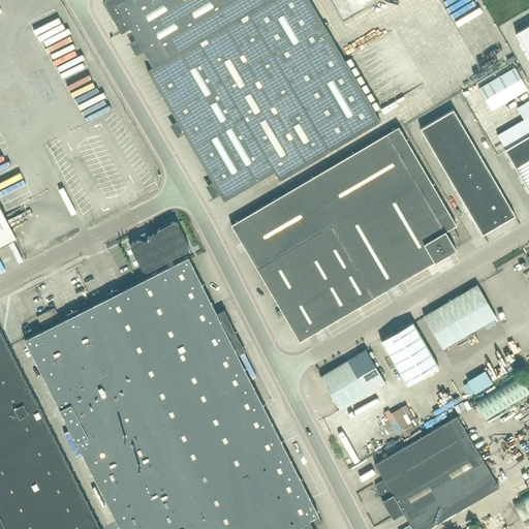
[(223,200),(274,172),(279,181),(380,121),(309,0),(103,0),(103,3),(121,33),(129,28),(131,31),(152,67),(150,68),(147,70),(152,80),(223,200)]
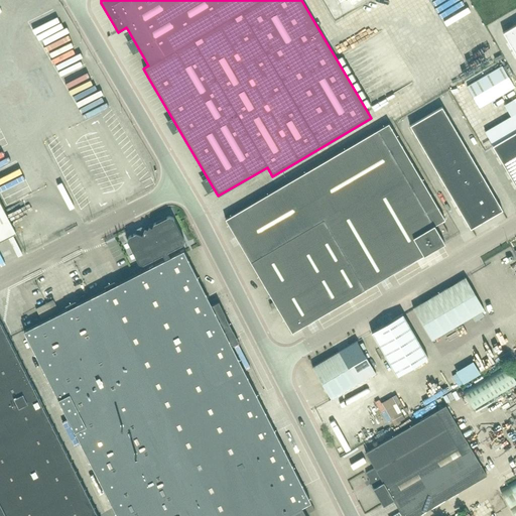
[(420,5),(386,22),(427,103),(461,86),(420,5)]
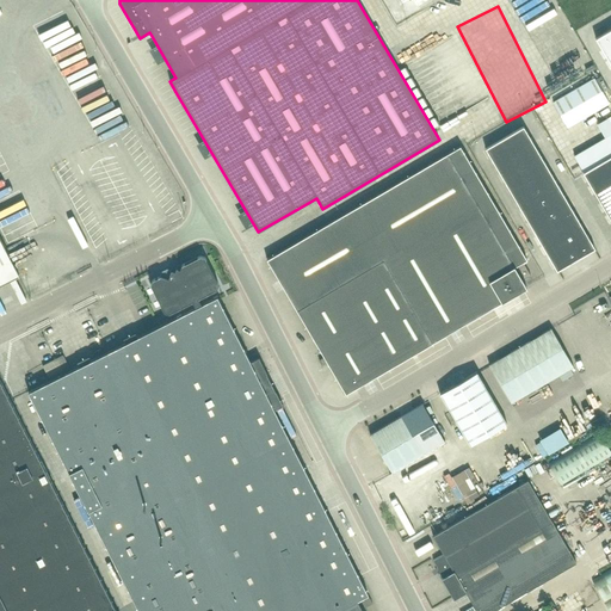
[(610,28),(596,38),(610,63),(610,28)]
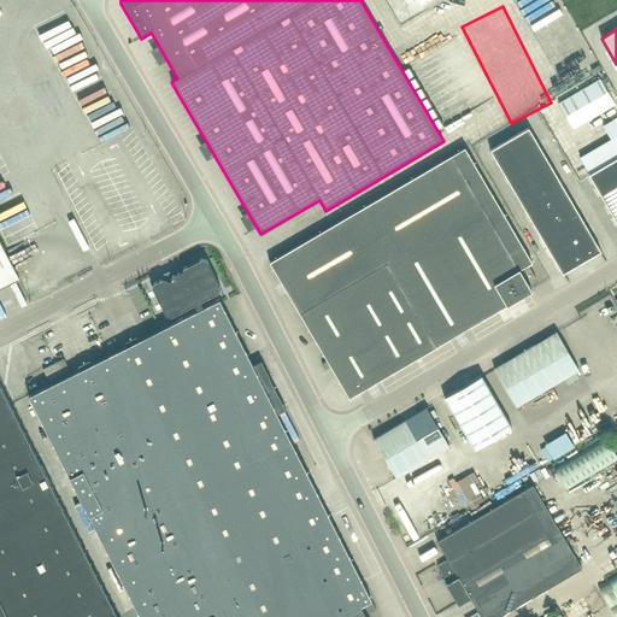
[(599,78),(558,104),(573,129),(615,104),(599,78)]
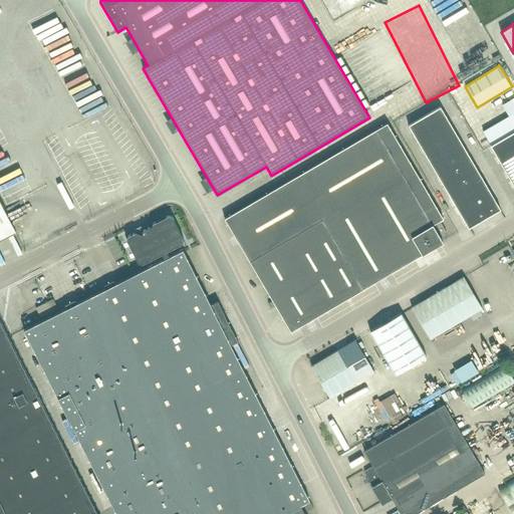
[(392,100),(382,103),(386,114),(396,111),(392,100)]
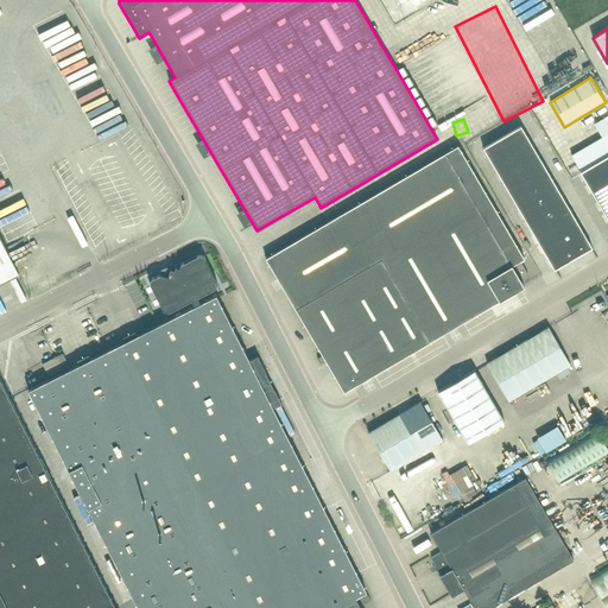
[(508,149),(526,137),(520,126),(501,137),(508,149)]
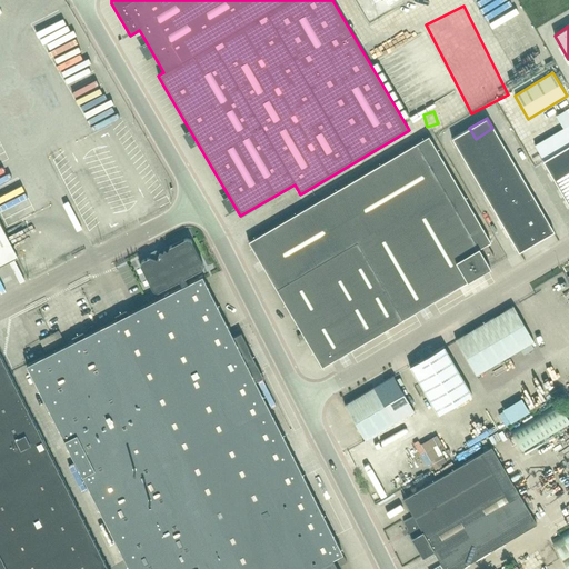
[(458,149),(476,139),(469,128),(451,138),(458,149)]
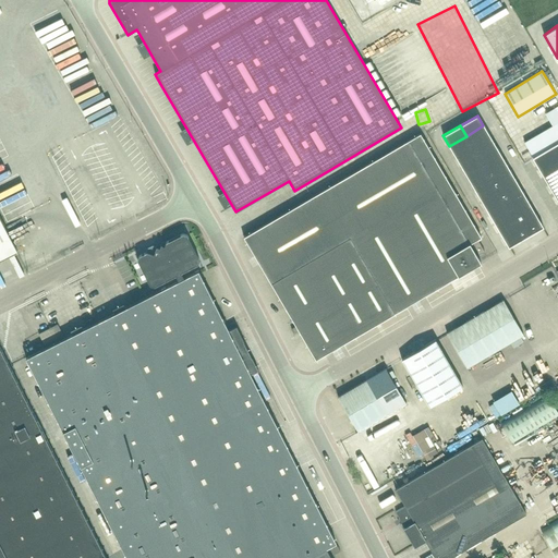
[(483,125),(466,136),(472,146),(489,136),(483,125)]
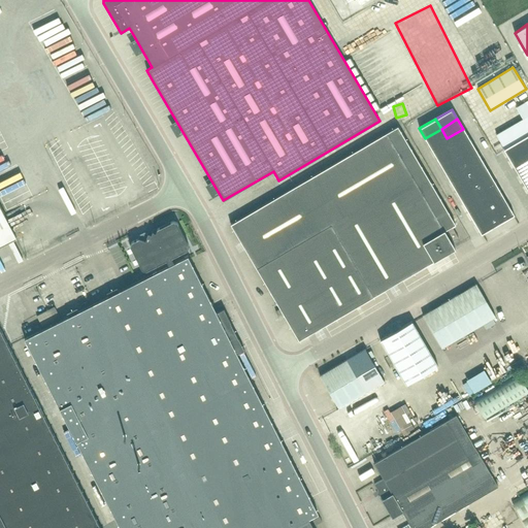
[(298,339),(378,293),(454,249),(451,241),(458,237),(451,226),(455,224),(397,126),(230,224),(298,339)]
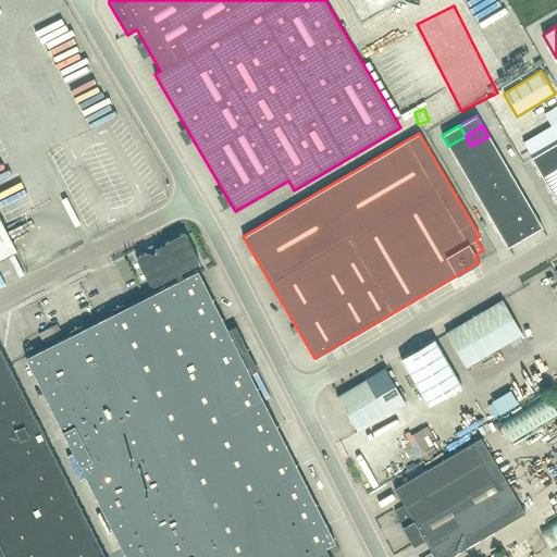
[(466,136),(448,146),(454,156),(471,146),(466,136)]
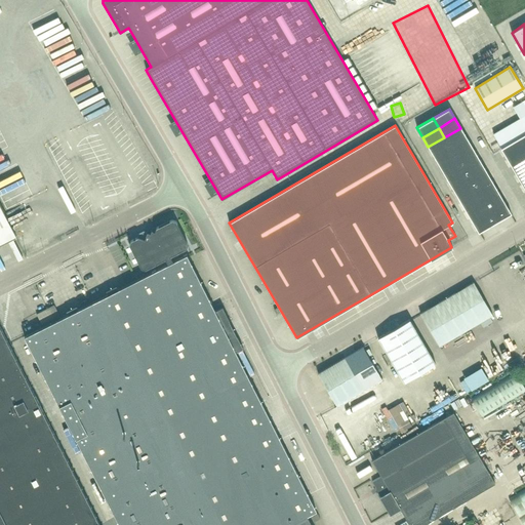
[(450,148),(467,138),(460,128),(444,137),(450,148)]
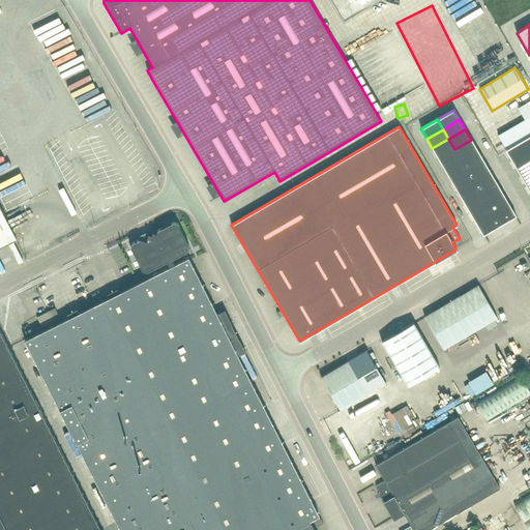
[(509,157),(510,159),(511,159),(529,192),(529,135),(505,149),(509,157)]
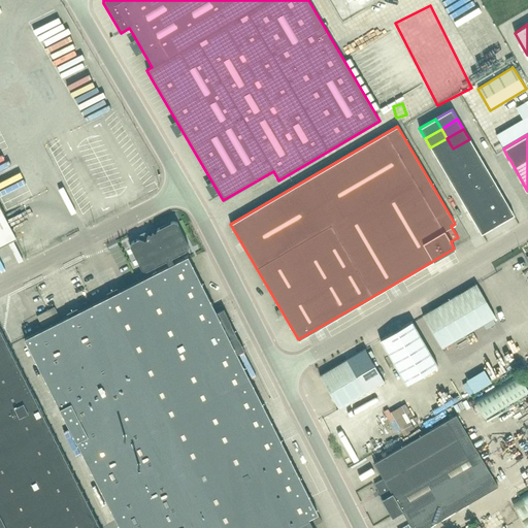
[(436,159),(453,149),(447,138),(430,147),(436,159)]
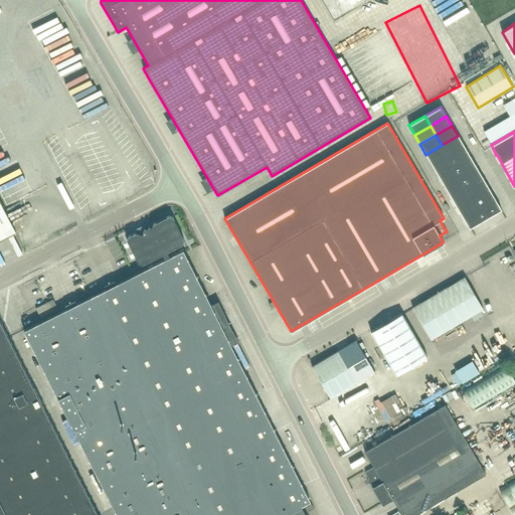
[(449,156),(464,146),(458,136),(442,145),(449,156)]
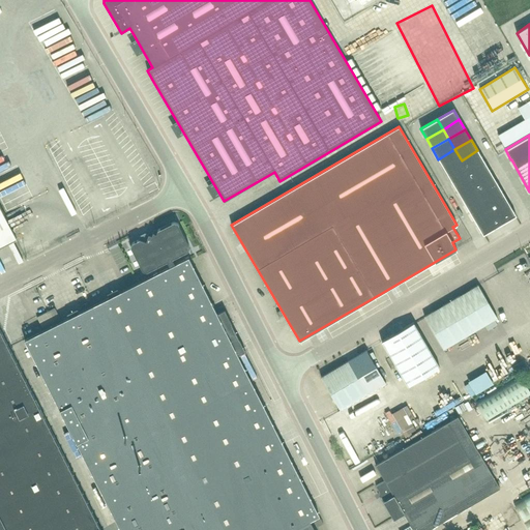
[(444,170),(462,160),(454,149),(438,159),(444,170)]
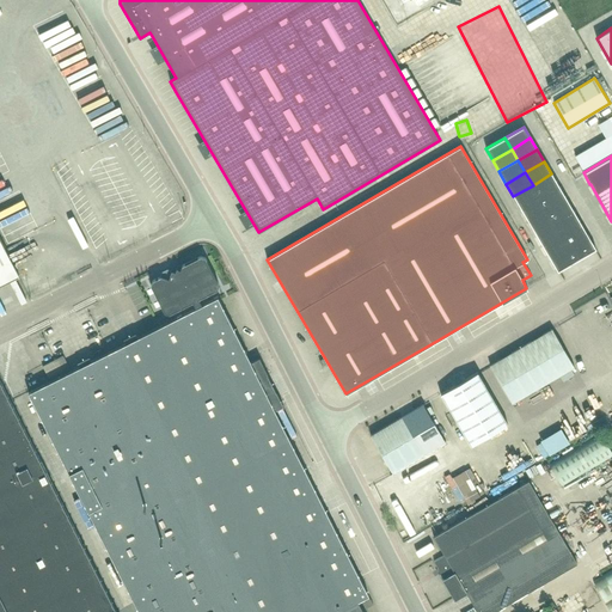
[(551,173),(533,185),(540,199),(560,188),(551,173)]
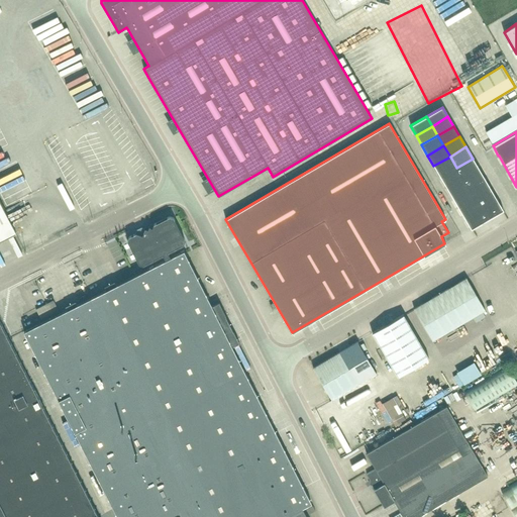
[(450,157),(433,166),(440,177),(456,168),(450,157)]
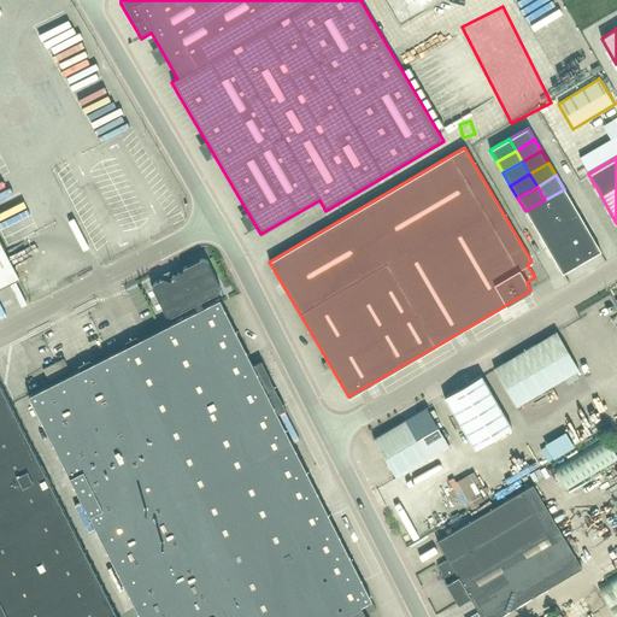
[(553,213),(571,203),(564,189),(545,200),(553,213)]
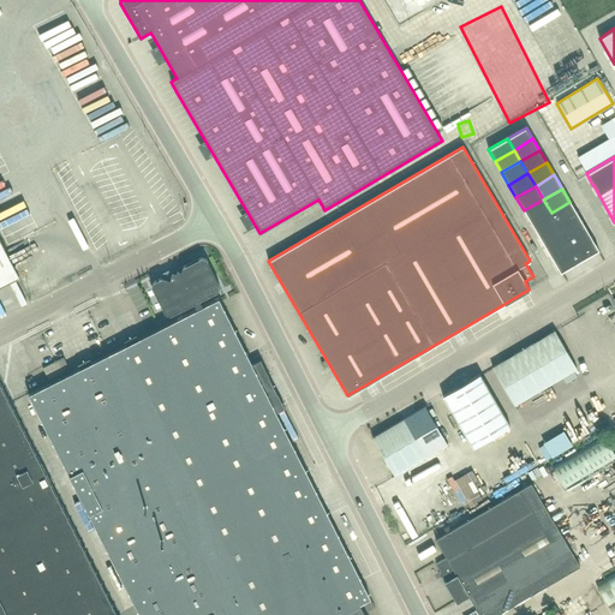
[(532,225),(551,213),(543,199),(524,210),(532,225)]
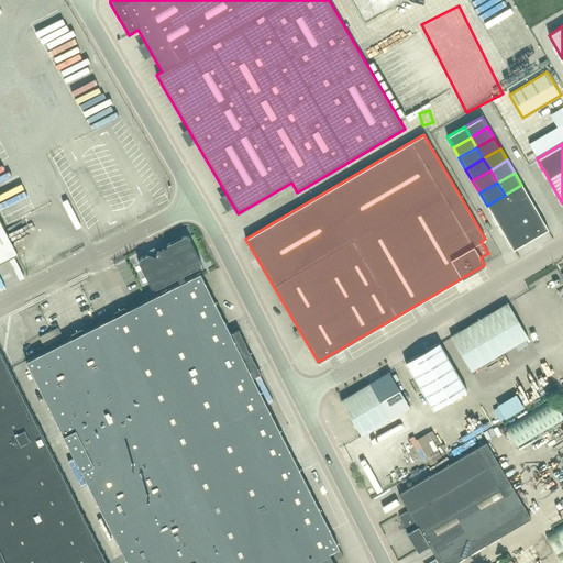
[(521,185),(505,195),(511,207),(529,197),(521,185)]
